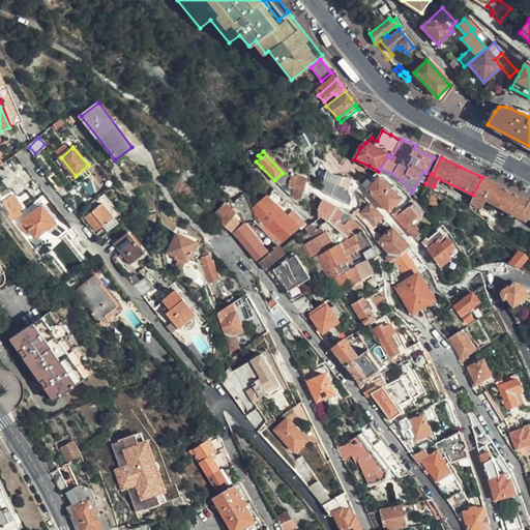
[(291,176),(287,185),(293,188),(301,193),(305,182),(306,179),(298,175),(296,178),(291,176)]
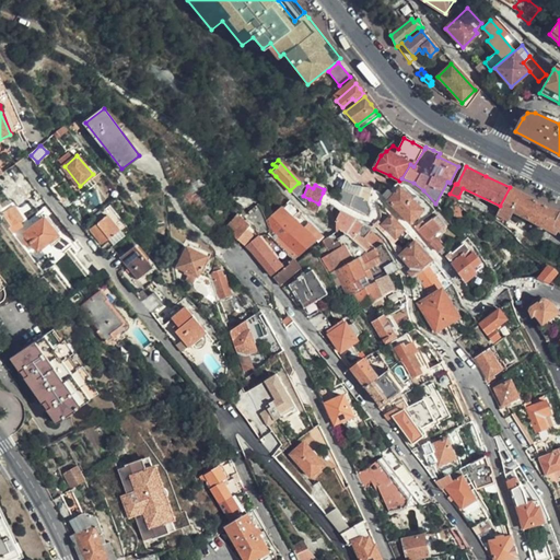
[(368,201),(370,195),(361,190),(359,195),(343,187),(338,200),(343,203),(357,210),(366,216),(369,216),(371,213),(370,209),(368,201)]
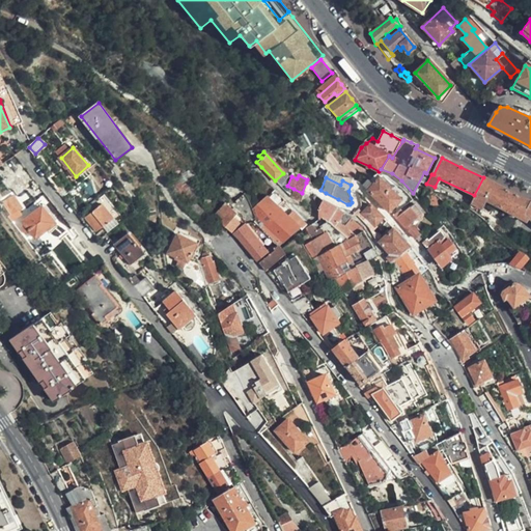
[(524,220),(527,222),(528,219),(529,217),(530,213),(530,202),(509,191),(483,177),(474,195),(471,202),(482,208),(485,201),(524,220)]
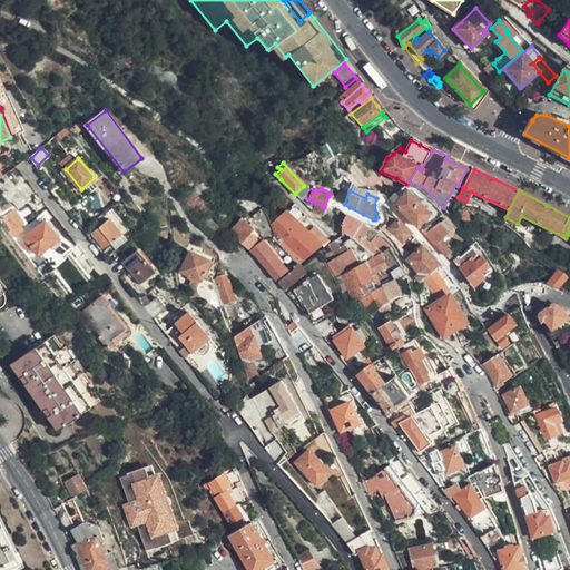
[(395,193),(390,198),(418,227),(431,214),(409,192),(401,199),(395,193)]
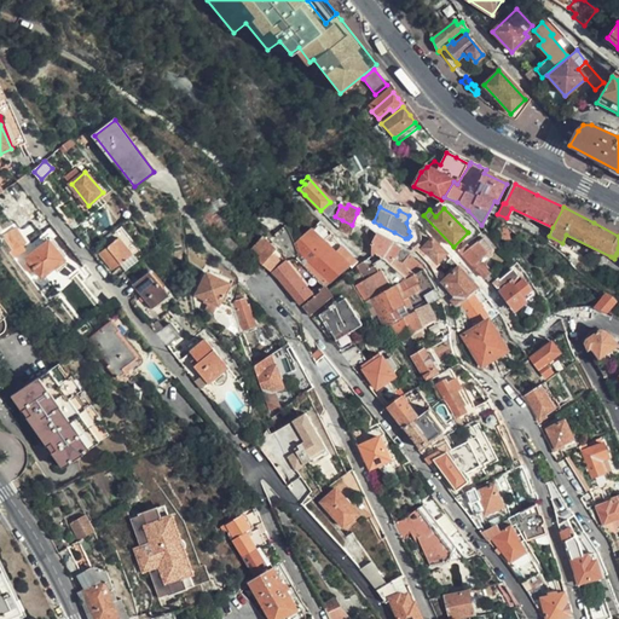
[(350,235),(351,230),(352,225),(342,220),(340,229),(350,235)]
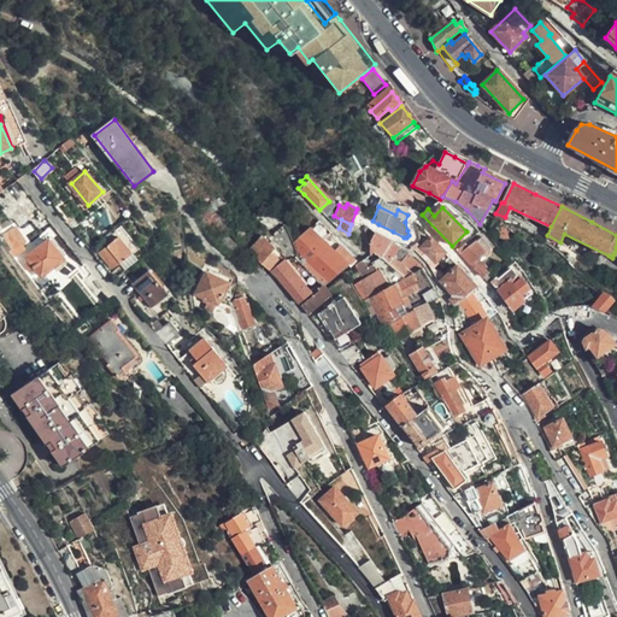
[(293,245),(303,266),(316,280),(322,286),(356,258),(317,221),(293,245)]
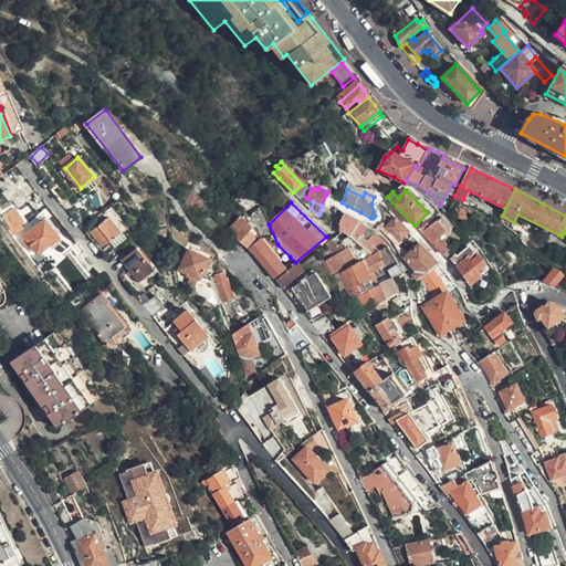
[(4,215),(19,234),(24,230),(18,220),(32,210),(28,205),(18,211),(14,209),(4,215)]
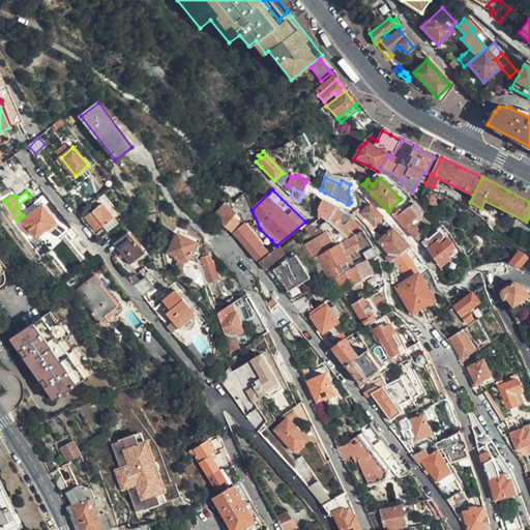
[(316,204),(318,209),(324,201),(313,194),(310,197),(313,200),(316,204)]
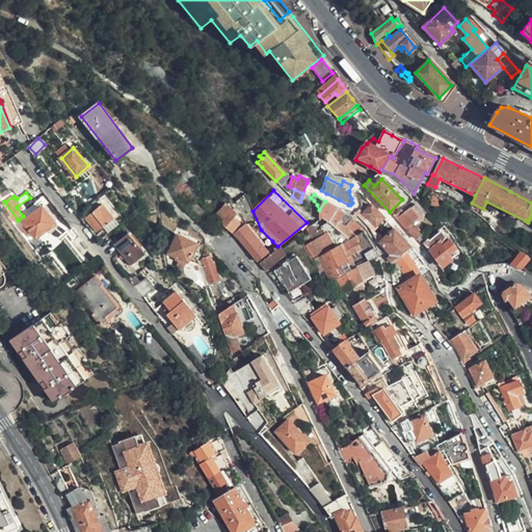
[(320,217),(320,219),(322,218),(325,223),(329,221),(335,227),(338,222),(355,237),(365,231),(363,229),(346,214),(343,212),(325,202),(319,210),(319,212),(319,213),(320,215),(320,217)]
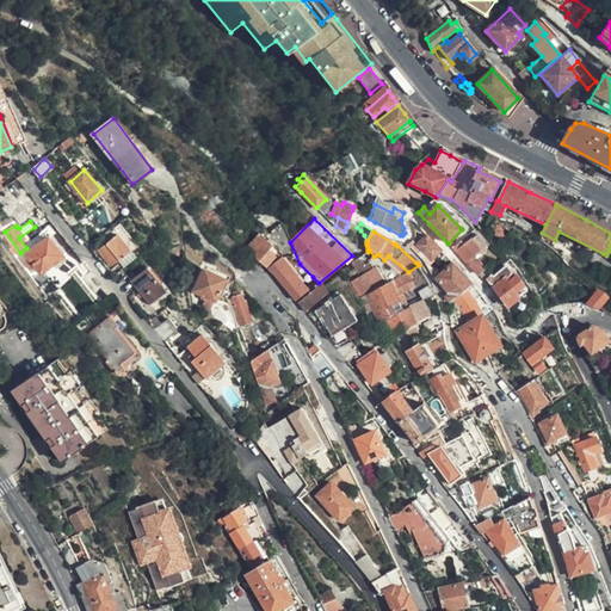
[(263,263),(269,269),(278,255),(271,248),(273,245),(260,233),(247,250),(263,263)]
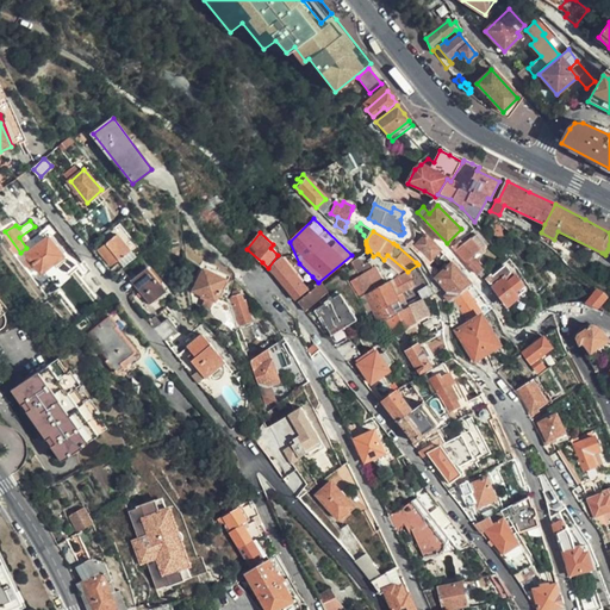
[(424,263),(425,265),(433,257),(441,249),(439,247),(437,246),(435,244),(434,242),(433,241),(430,238),(429,237),(428,235),(425,234),(416,246),(422,251),(417,256),(418,256),(419,257),(421,259),(422,260),(422,261),(423,261),(423,262),(424,262),(424,263)]
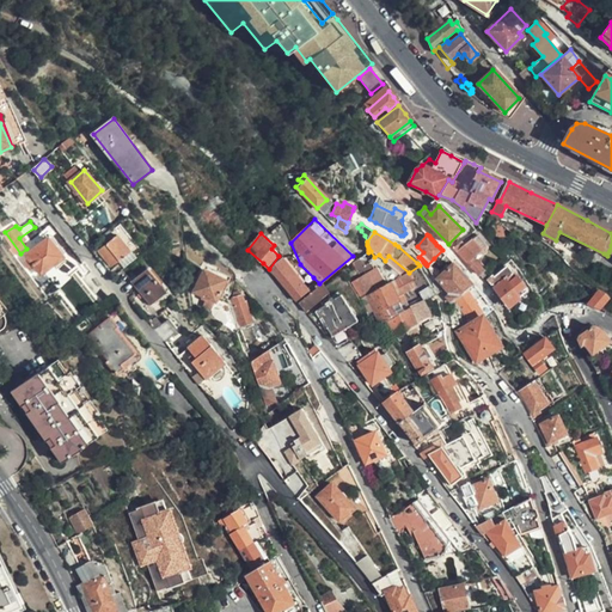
[(463,258),(477,274),(483,270),(471,257),(487,245),(478,234),(463,245),(457,251),(463,258)]
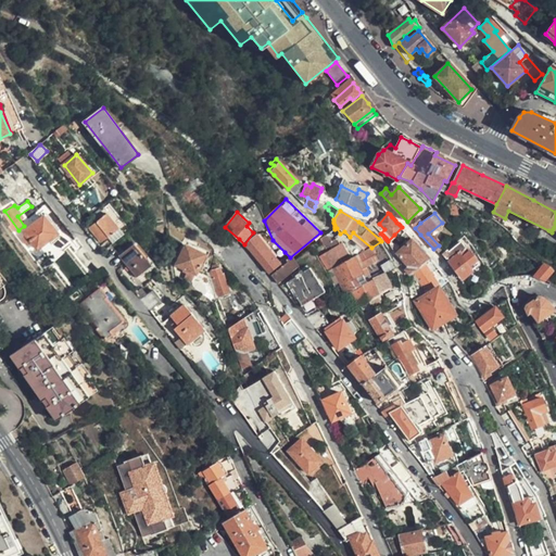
[(102,243),(113,235),(119,229),(108,214),(90,228),(102,243)]
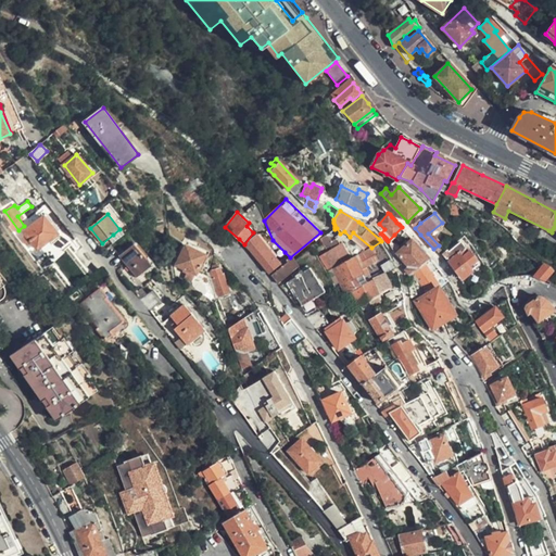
[(58,234),(45,217),(25,232),(38,249),(58,234)]
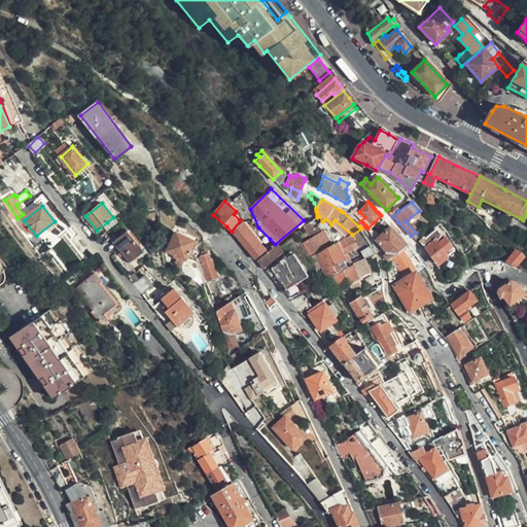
[(381,215),(374,222),(376,225),(383,218),(382,216),(381,215)]
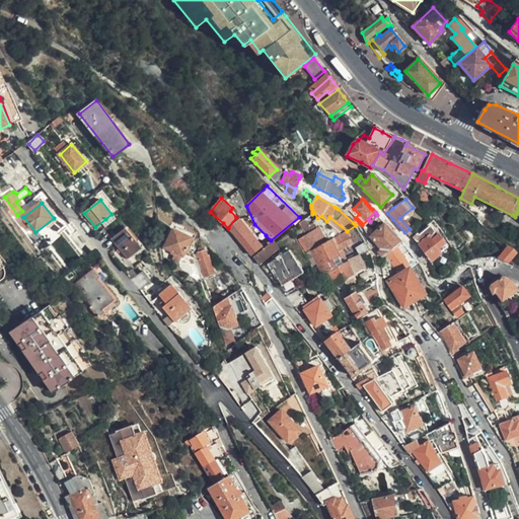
[(105,219),(109,225),(116,220),(112,214),(105,219)]
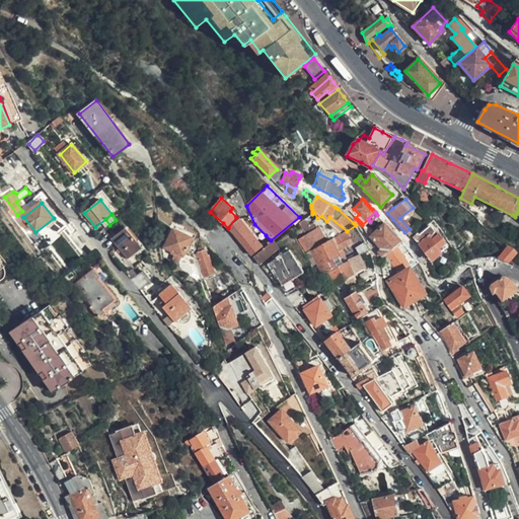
[(239,218),(228,228),(251,254),(262,245),(260,242),(244,223),(239,218)]
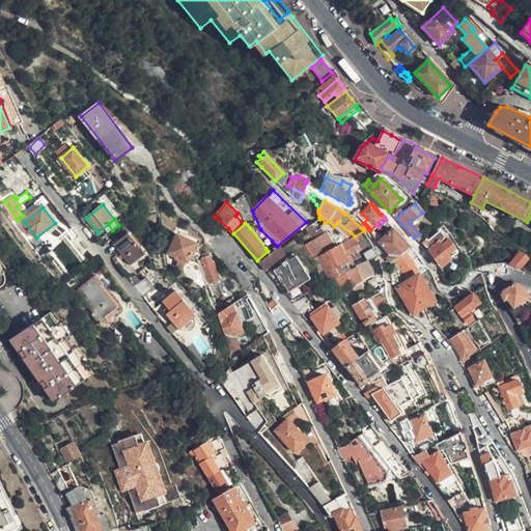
[(311,223),(309,225),(305,228),(322,254),(332,248),(323,230),(317,233),(311,223)]
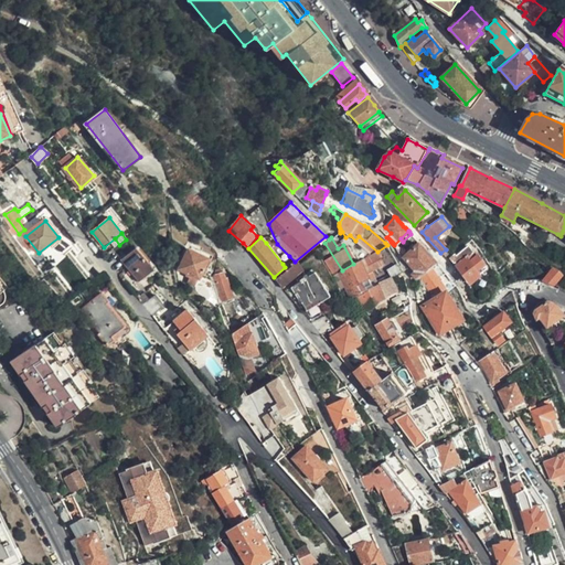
[(213,246),(203,238),(195,249),(195,251),(189,248),(179,266),(200,277),(209,258),(210,258),(215,249),(213,246)]
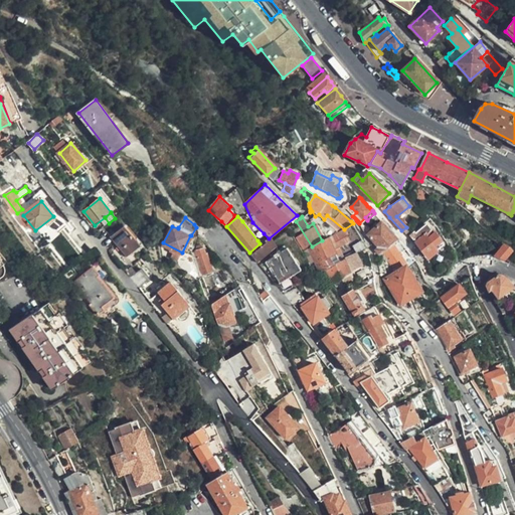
[(375,249),(379,253),(381,252),(398,240),(382,221),(368,234),(378,246),(375,249)]
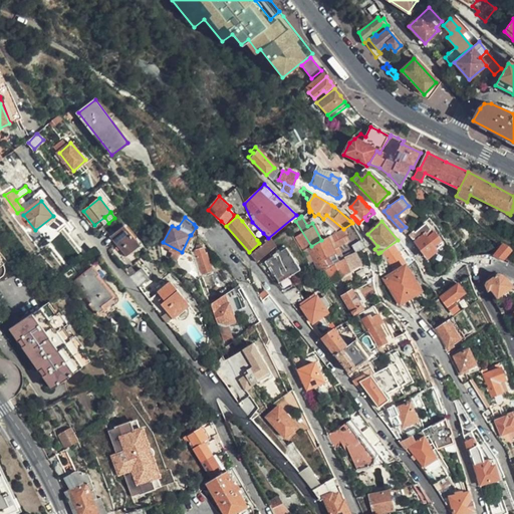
[(337,231),(321,240),(311,246),(322,270),(325,269),(328,267),(323,259),(326,257),(330,263),(337,259),(335,256),(338,254),(335,248),(349,241),(353,249),(363,244),(352,223),(343,229),(337,231)]
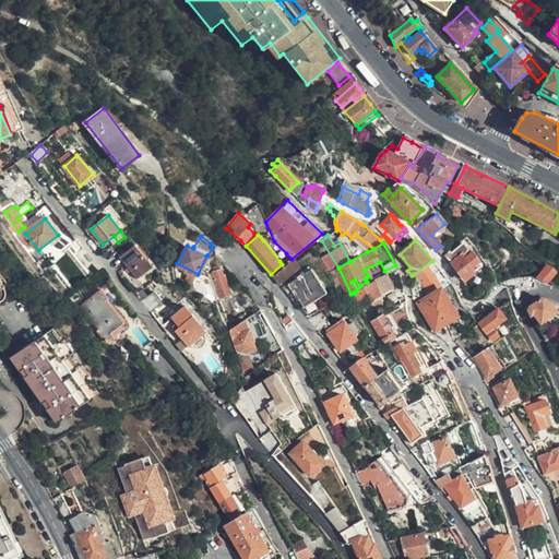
[(152,266),(134,246),(120,258),(138,278),(152,266)]
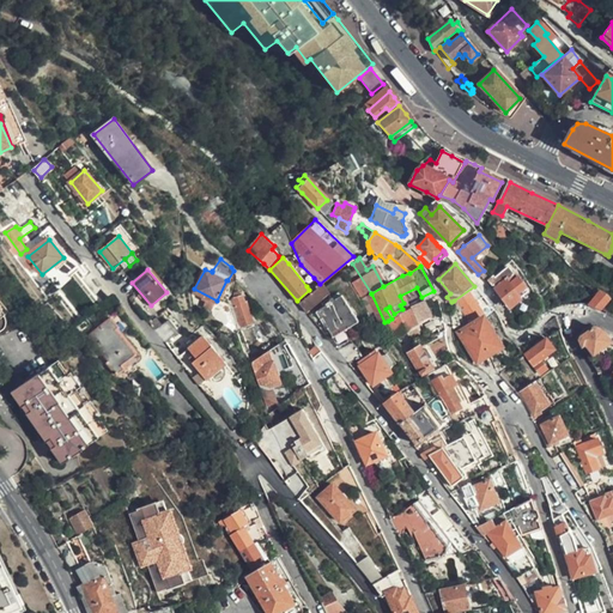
[(92,272),(82,280),(95,296),(99,292),(103,285),(92,272)]
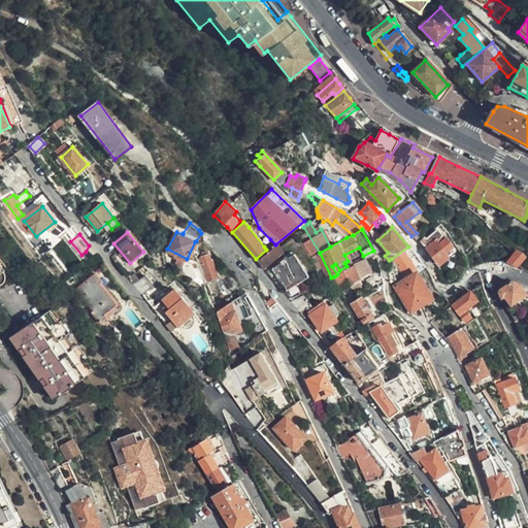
[(455,251),(442,236),(427,249),(438,263),(455,251)]
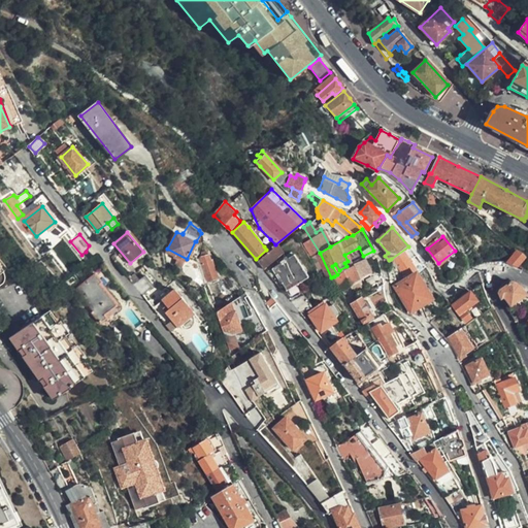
[(270,239),(264,246),(266,250),(268,253),(276,245),(275,244),(270,239)]
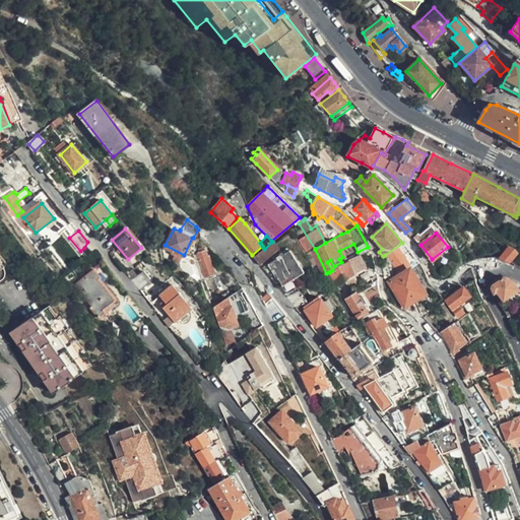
[(254,258),(260,265),(279,249),(273,244),(272,242),(264,249),(254,258)]
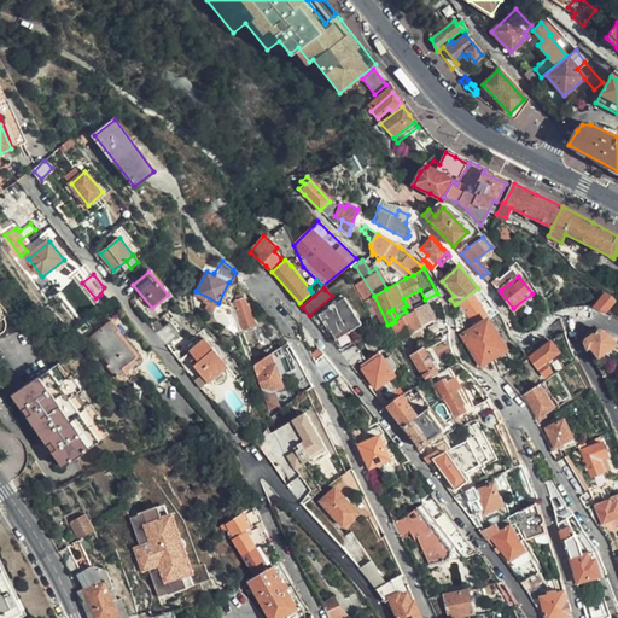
[(487,299),(478,289),(458,303),(470,321),(473,319),(476,324),(481,320),(485,319),(487,316),(478,304),(487,299)]
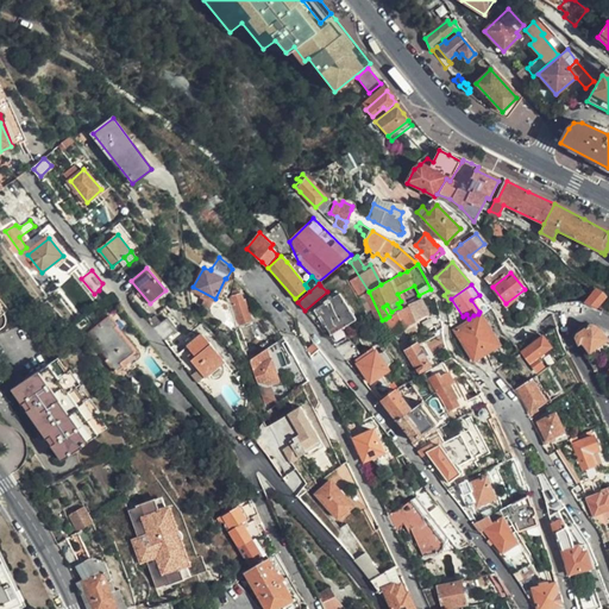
[(251,319),(245,300),(244,301),(240,292),(233,295),(233,302),(240,322),(251,319)]
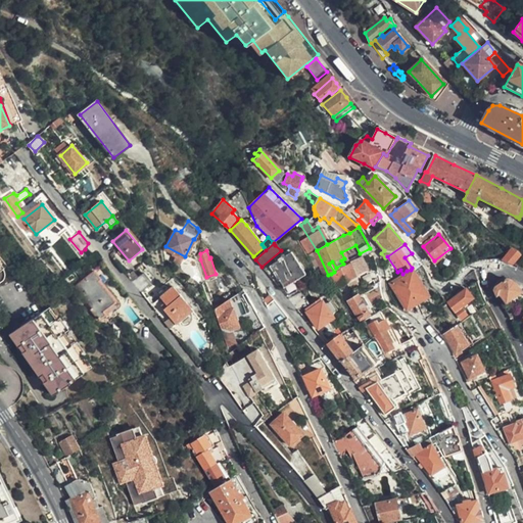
[(513,250),(504,260),(512,266),(520,256),(513,250)]
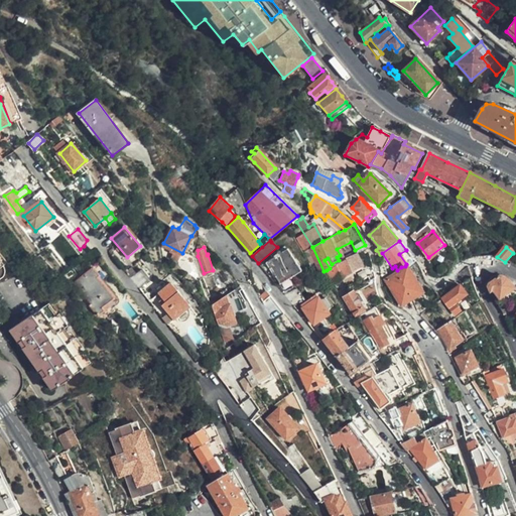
[(302,270),(287,248),(266,262),(280,284),(302,270)]
